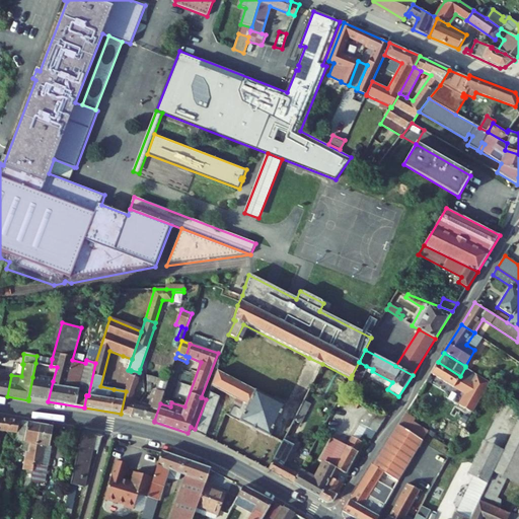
[(52,359),(36,356),(35,363),(50,366),(51,366),(52,359)]
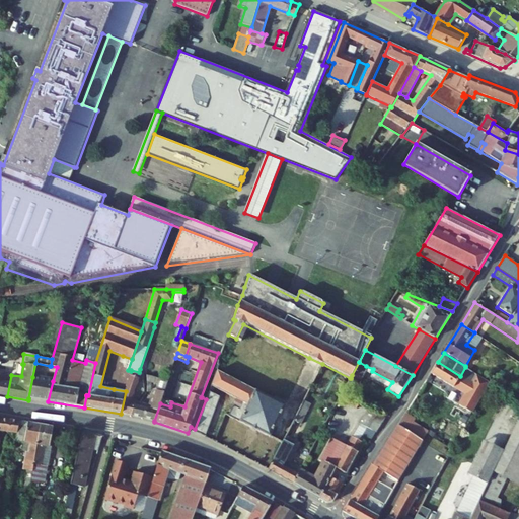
[(123,356),(114,389),(126,391),(131,371),(128,370),(132,359),(123,356)]
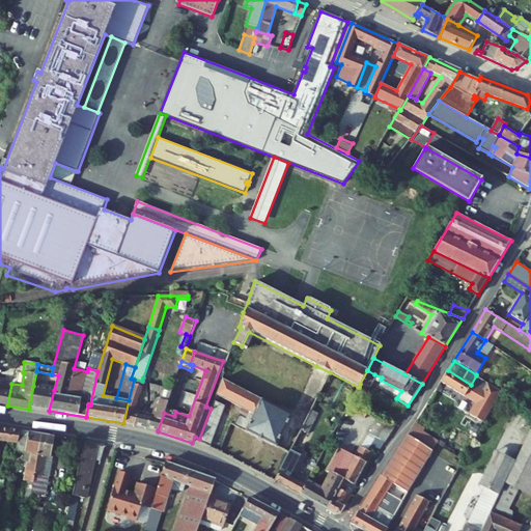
[(316,366),(291,415),(292,415),(277,448),(288,453),(289,454),(290,450),(301,430),(311,410),(330,372),(316,366)]
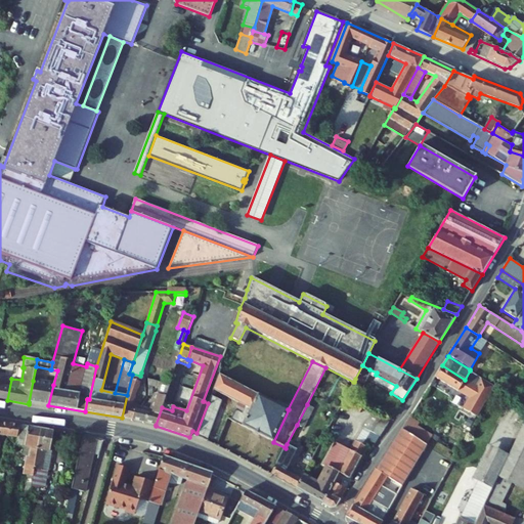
[(363,383),(369,369),(362,365),(355,379),(363,383)]
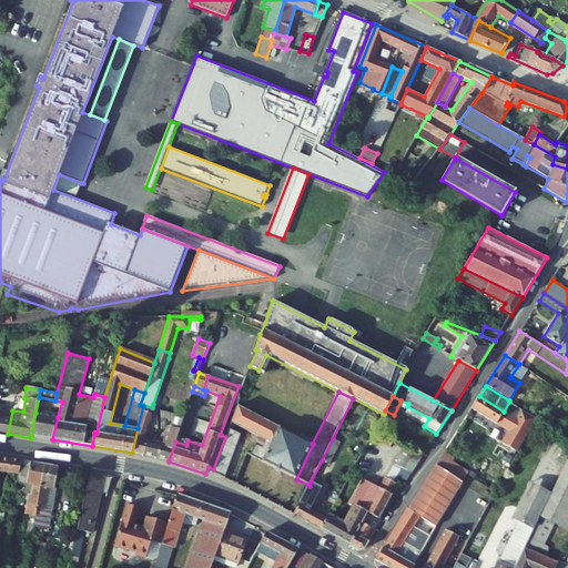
[(472,408),(496,424),(504,412),(479,396),(472,408)]
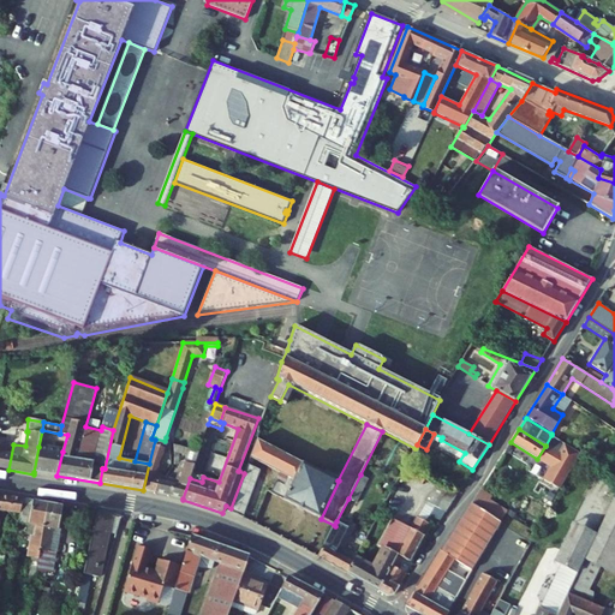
[(544,481),(560,490),(580,453),(551,435),(545,446),(537,459),(551,467),(544,481)]
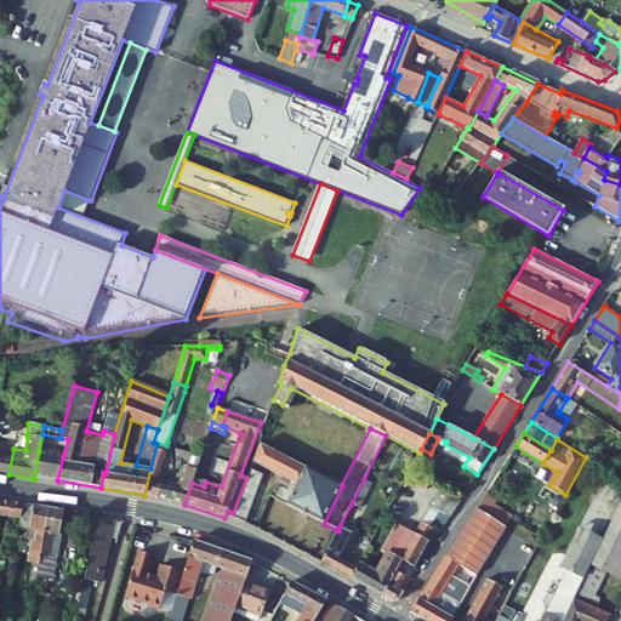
[(157,444),(151,468),(144,495),(148,495),(158,497),(161,479),(159,479),(170,446),(166,445),(157,443),(157,444)]
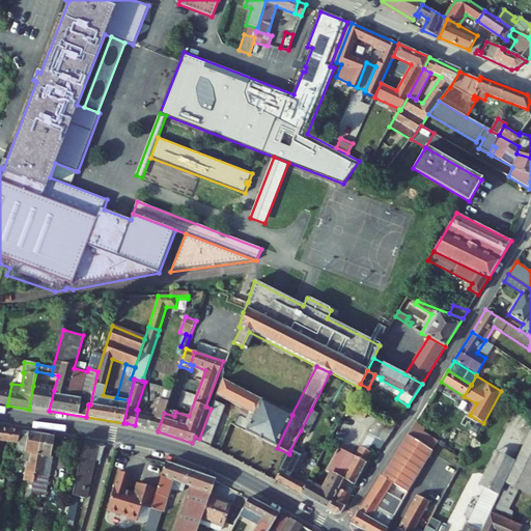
[(233,426),(277,448),(292,415),(291,415),(222,380),(217,394),(243,409),(253,414),(249,421),(239,416),(233,426)]
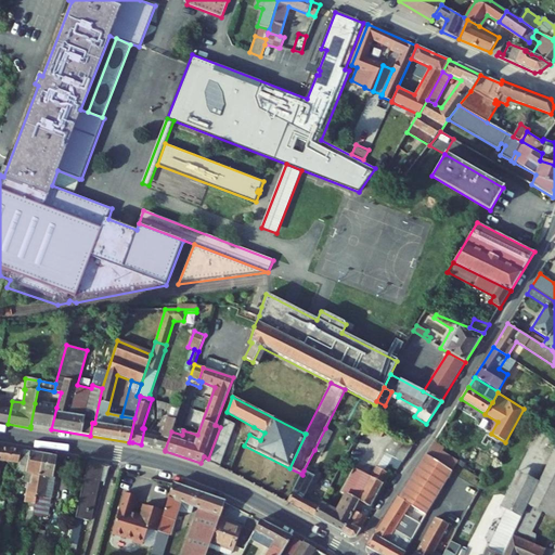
[(8,424),(12,401),(4,400),(0,423),(8,424)]
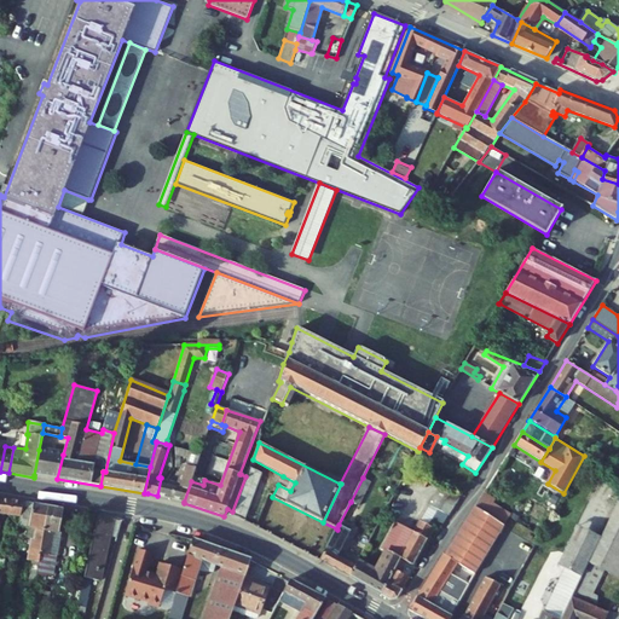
[(175,447),(175,468),(180,468),(180,457),(187,460),(190,452),(175,447)]
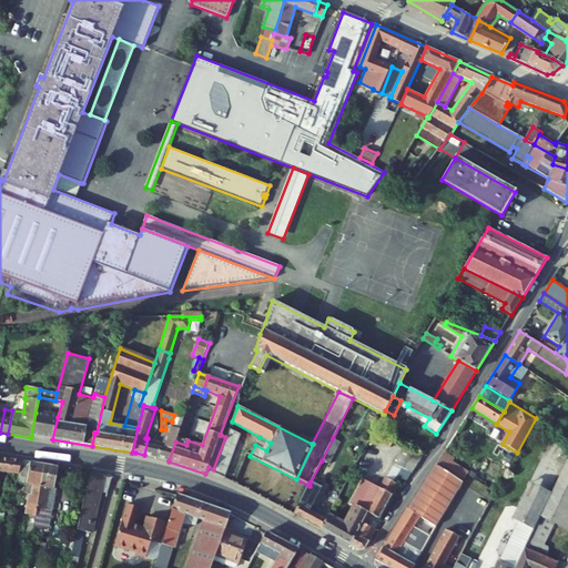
[(381,417),(389,422),(394,415),(385,411),(384,414),(383,414),(381,417)]
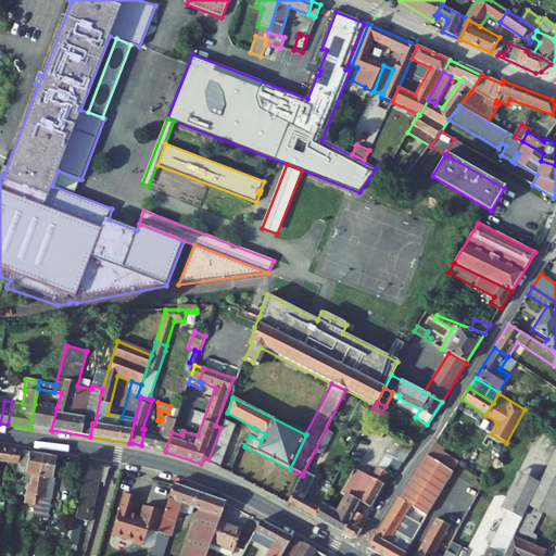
[(51,430),(57,408),(35,404),(30,427),(51,430)]
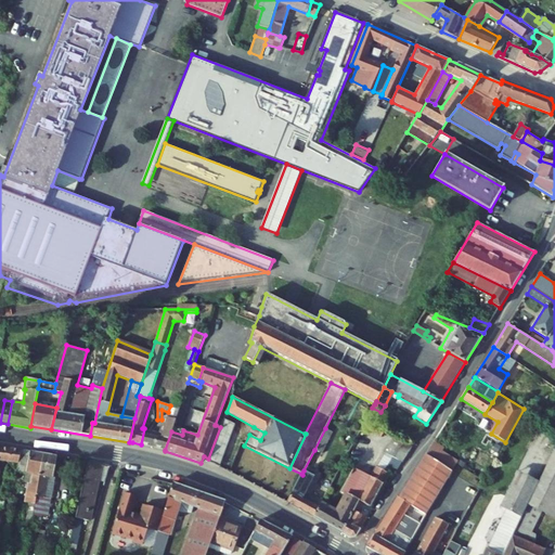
[(155,448),(165,450),(171,431),(173,426),(180,408),(170,405),(168,412),(162,433),(144,428),(141,444),(155,448)]
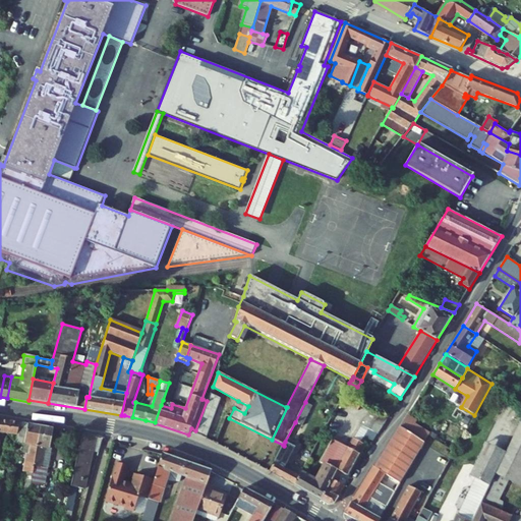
[(206,440),(221,398),(210,393),(207,401),(195,430),(194,433),(206,440)]
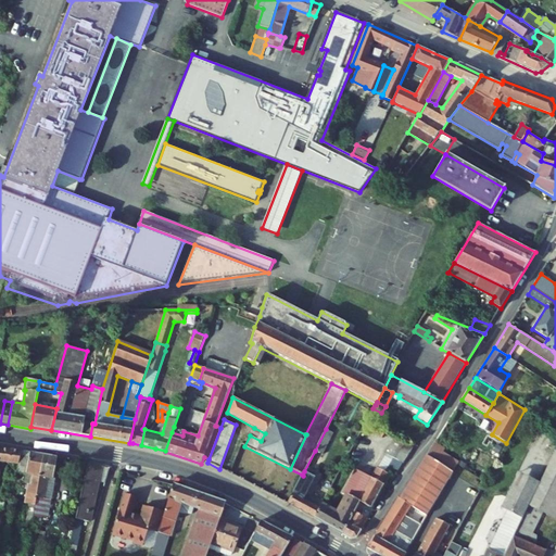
[(390,436),(365,422),(363,428),(387,441),(390,436)]
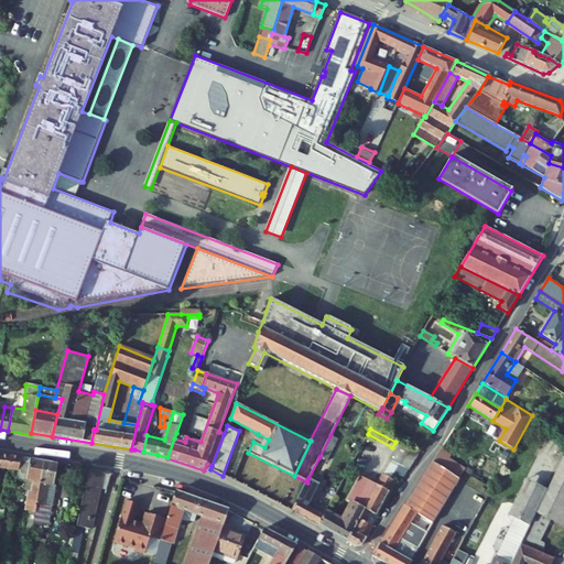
[(186,437),(176,433),(174,438),(185,442),(186,437)]
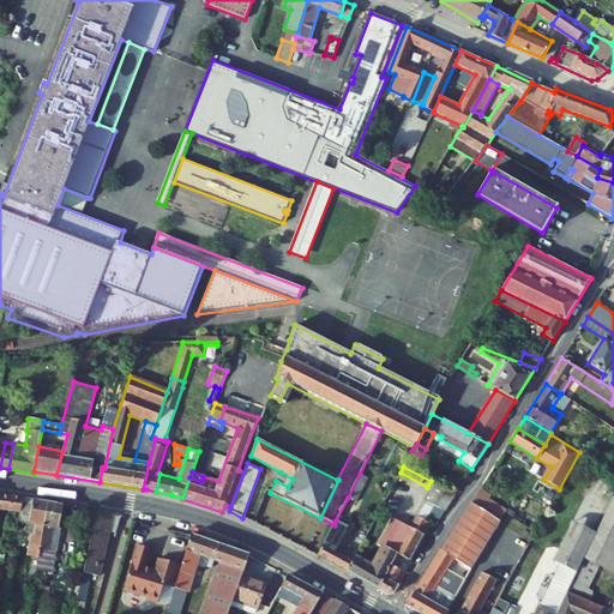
[(288,487),(293,479),(281,473),(276,481),(288,487)]
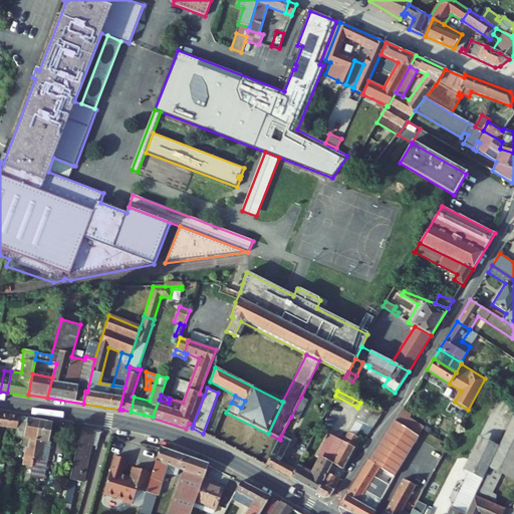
[(298,421),(309,401),(301,397),(291,417),(298,421)]
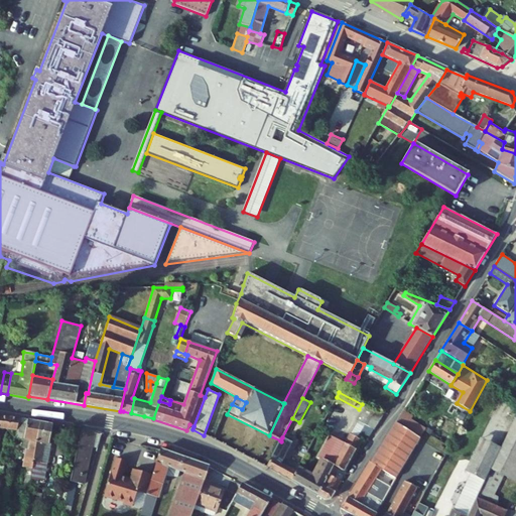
[(357,421),(374,430),(383,415),(362,404),(359,409),(363,412),(357,421)]
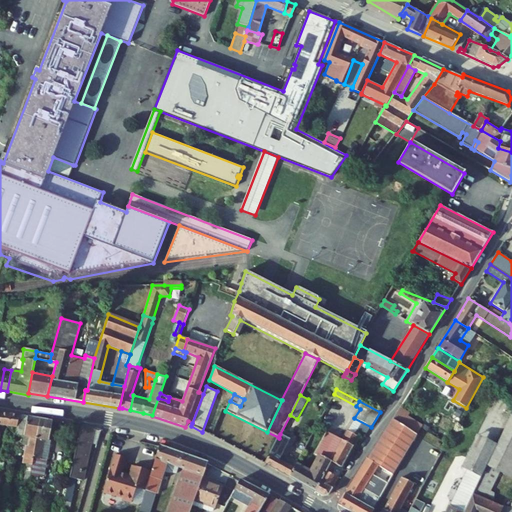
[(20,415),(0,411),(0,424),(18,427),(20,415)]
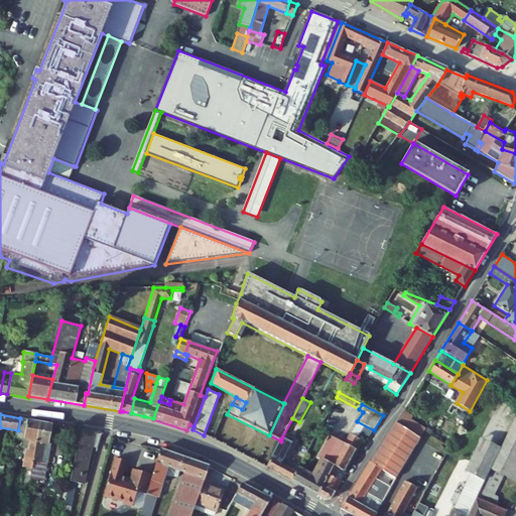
[(409,420),(401,415),(396,422),(420,438),(425,430),(409,420)]
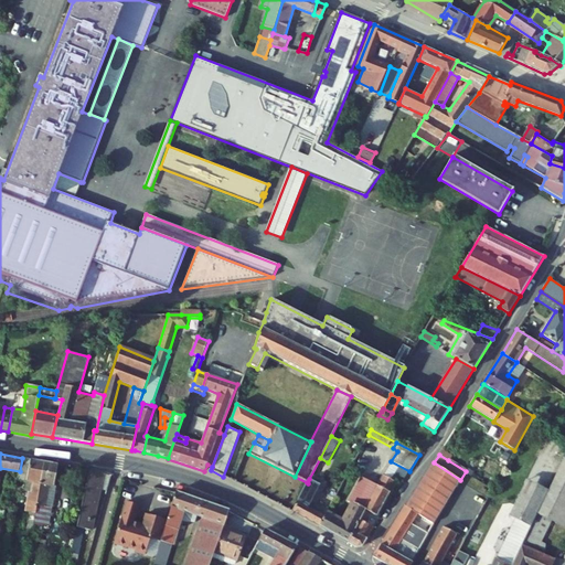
[(31,460),(22,458),(20,471),(19,479),(28,480),(31,460)]
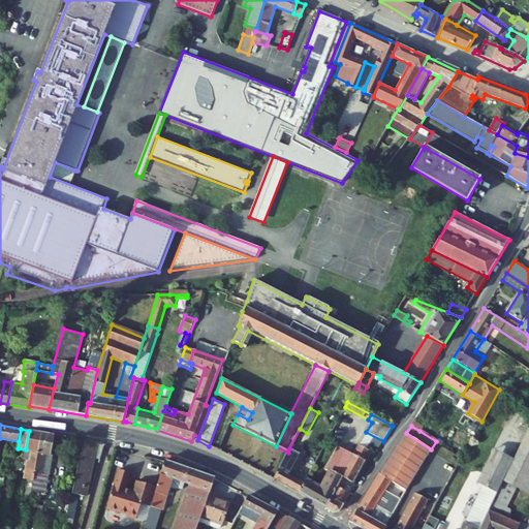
[(528,495),(528,429),(519,448),(503,481),(517,489),(528,495)]
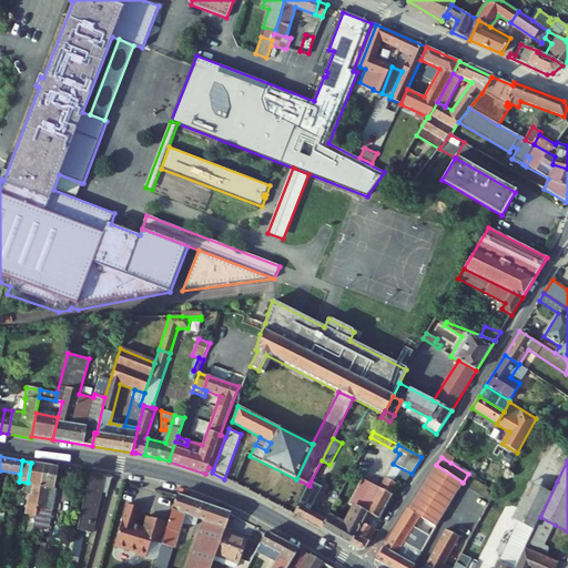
[(44,465),(31,463),(28,483),(36,484),(34,495),(40,495),(44,465)]
